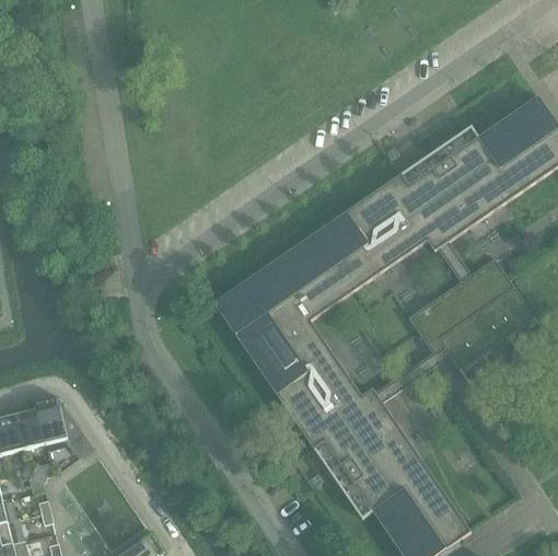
[(212,302),(361,518),(371,511),(402,555),(432,555),(469,531),(381,402),(449,355),(472,389),(547,337),(493,258),(469,275),(446,241),(557,164),(557,126),(537,95),(477,136),(469,125),(212,302)]
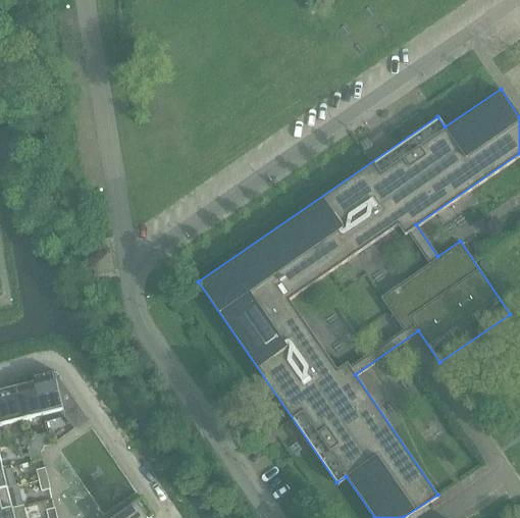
[(33,379),(41,413),(62,408),(52,368),(32,373),(33,379)]
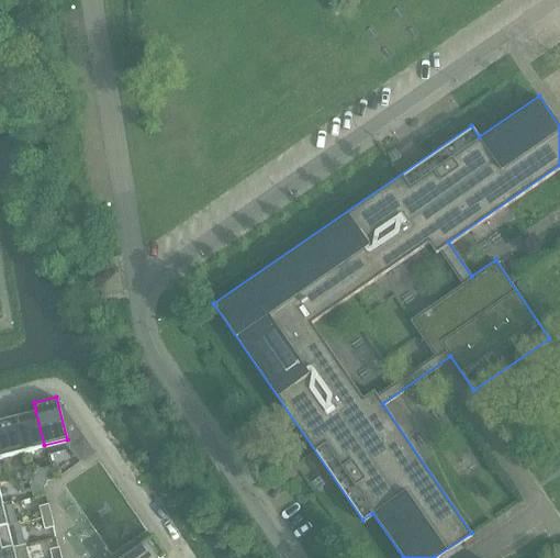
[(35,409),(13,414),(22,450),(44,445),(35,409)]
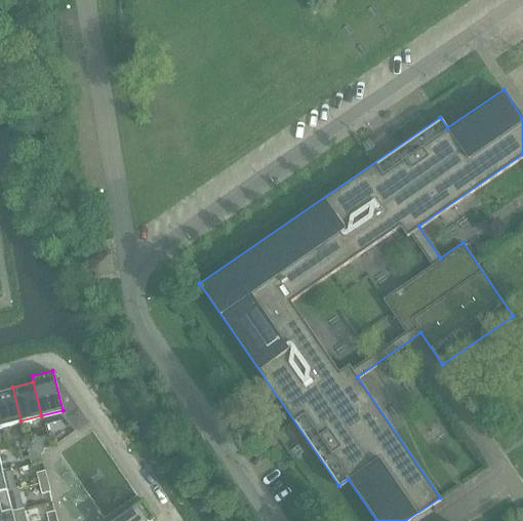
[(12,387),(0,390),(0,422),(1,426),(21,421),(12,387)]
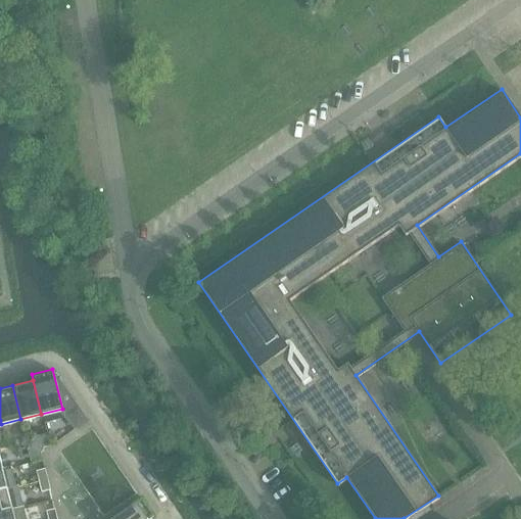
[(76,404),(64,411),(75,425),(86,418),(76,404)]
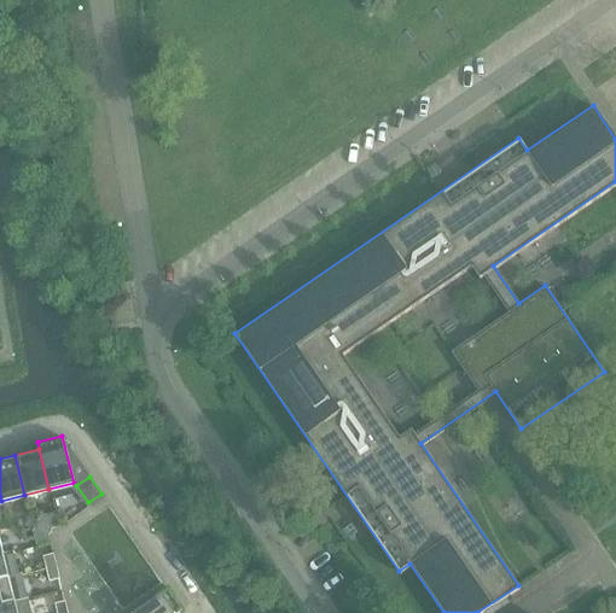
[(54,509),(39,513),(51,525),(58,524),(54,509)]
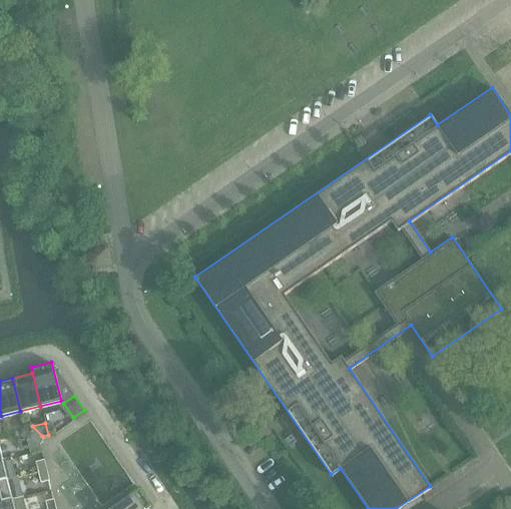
[(32,426),(25,438),(38,442),(42,436),(32,426)]
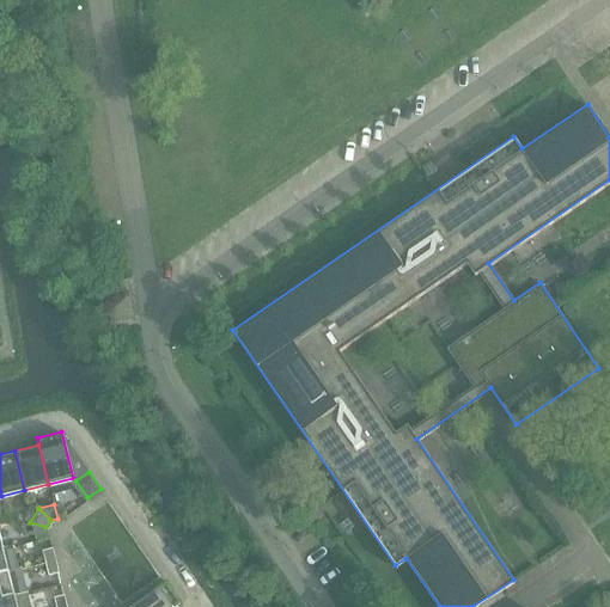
[(46,527),(30,522),(34,538),(48,534),(46,527)]
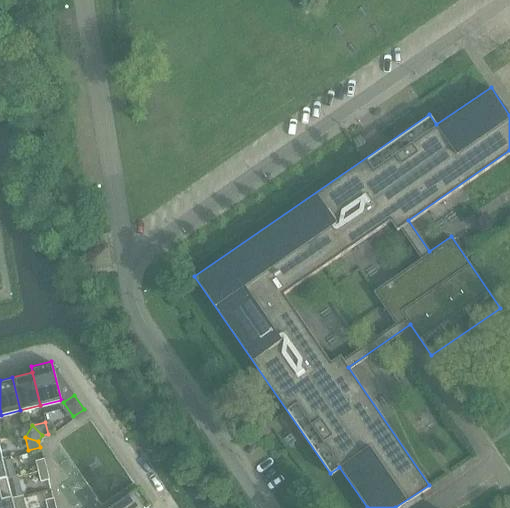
[(1,457),(0,457),(0,478),(14,474),(9,455),(1,457)]
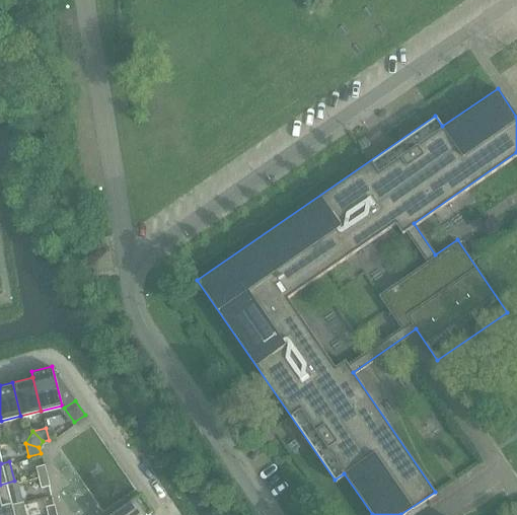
[(43,462),(34,464),(37,475),(46,473),(43,462)]
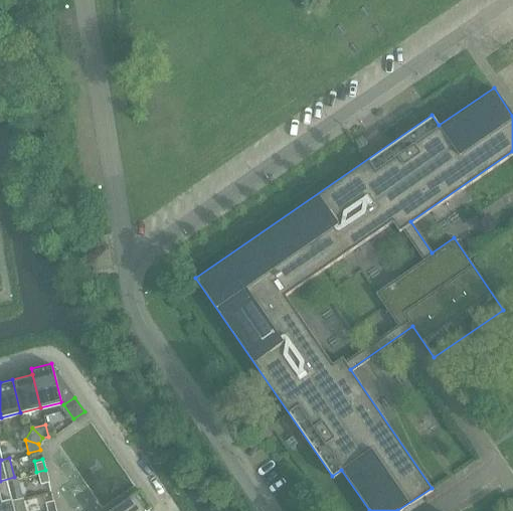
[(45,470),(36,472),(39,482),(47,480),(45,470)]
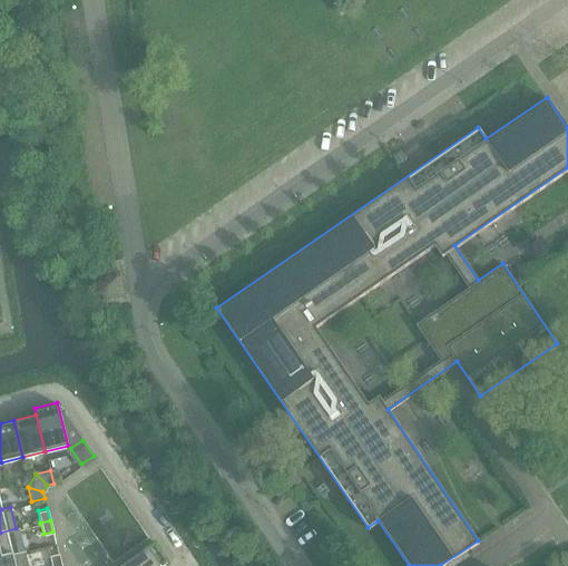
[(16,528),(0,533),(0,556),(21,550),(16,528)]
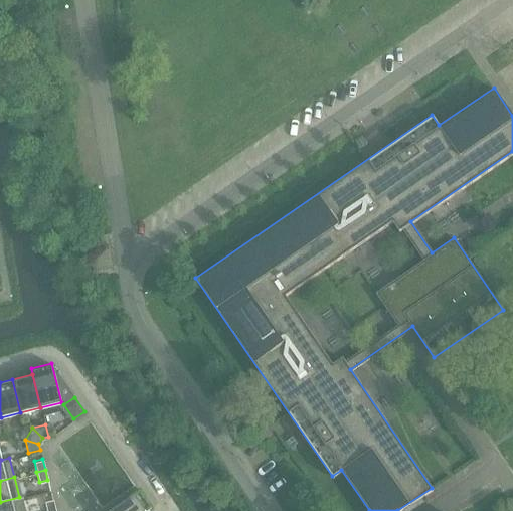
[(138,490),(108,510),(145,510),(150,507),(138,490)]
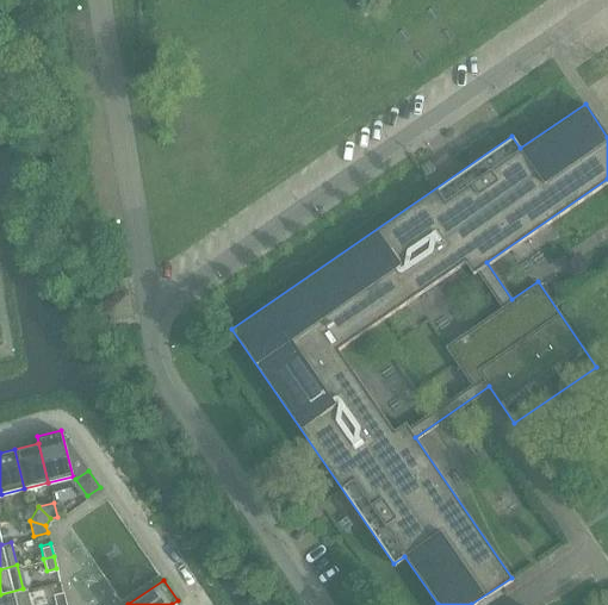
[(26,604),(23,588),(0,594),(0,604),(26,604)]
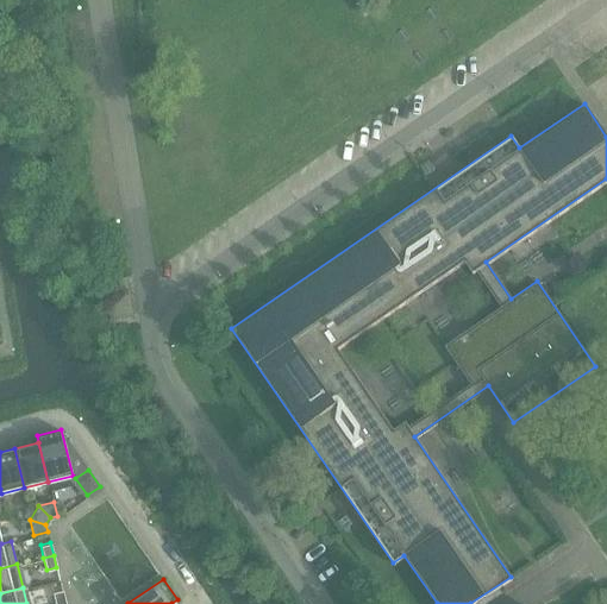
[(62,590),(52,592),(55,603),(66,602),(62,590)]
